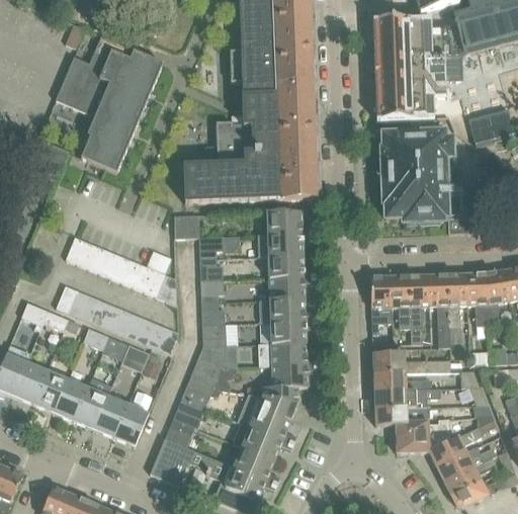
[(320,198),(313,0),(237,0),(242,124),(231,125),(231,121),(216,122),(217,164),(183,166),(184,203),(320,198)]
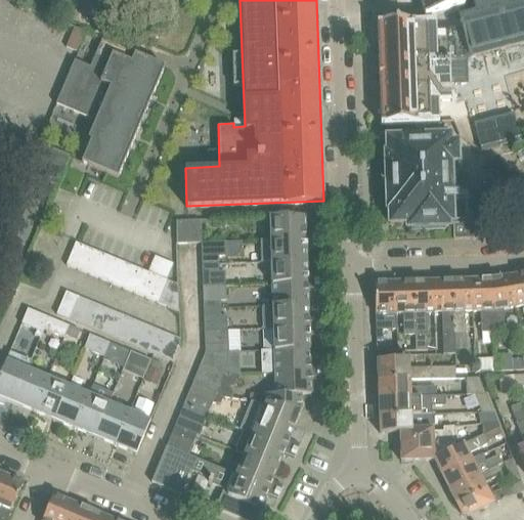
[(420,0),(425,14),(457,6),(464,4),(463,0),(420,0)]
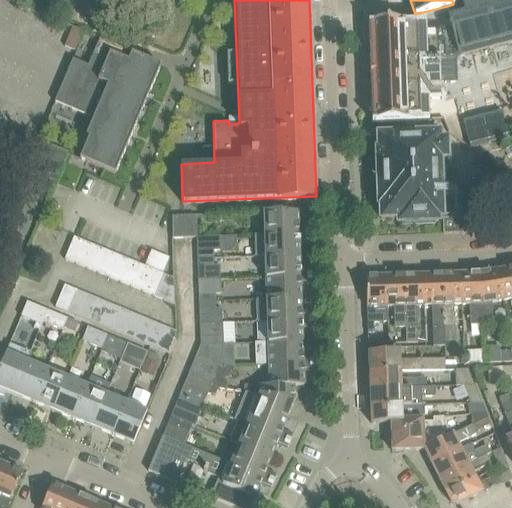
[(452,0),(453,4),(447,6),(452,26),(459,54),(511,40),(511,0),(452,0)]
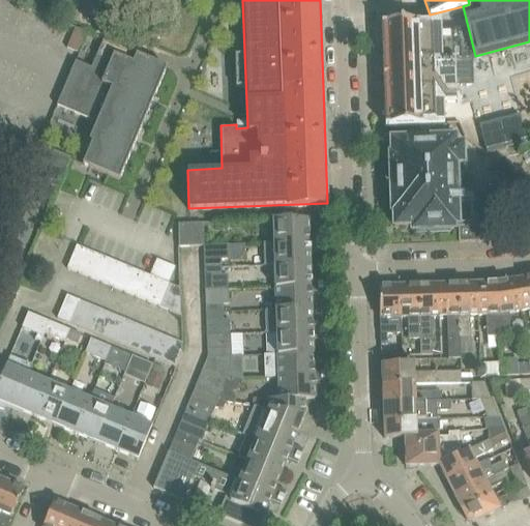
[(440,19),(381,21),(385,123),(442,121),(444,123),(445,122),(443,120),(443,99),(455,99),(455,94),(454,83),(460,83),(473,82),(472,57),(475,56),(468,27),(440,28),(440,19)]
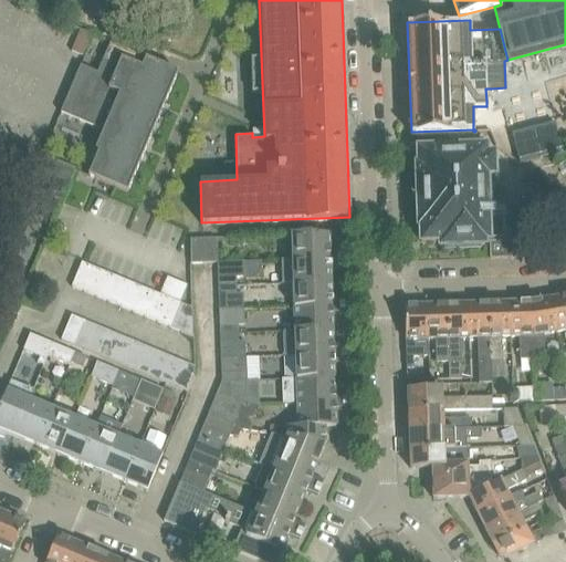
[(80,27),(71,48),(83,53),(92,32),(80,27)]
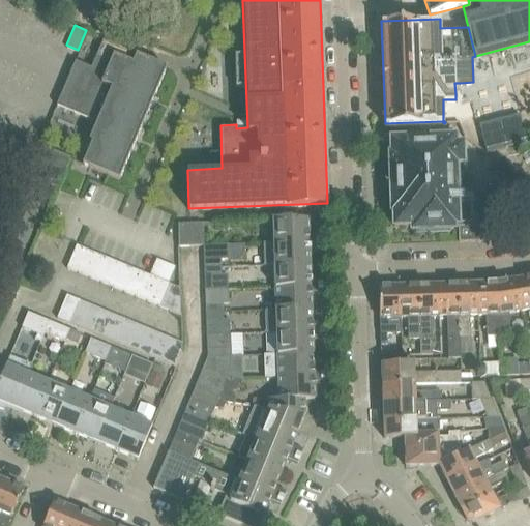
[(91,139),(82,162),(118,177),(166,64),(102,37),(90,65),(75,59),(56,103),(96,119),(88,138),(91,139)]
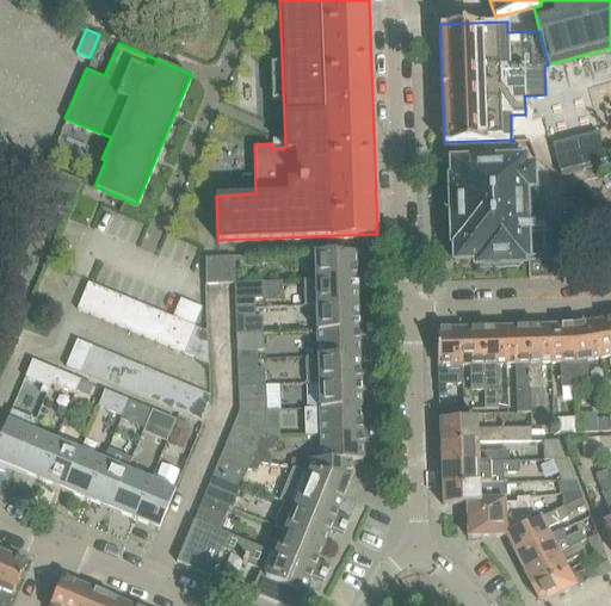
[(239,146),(221,147),(222,185),(241,184),(239,146)]
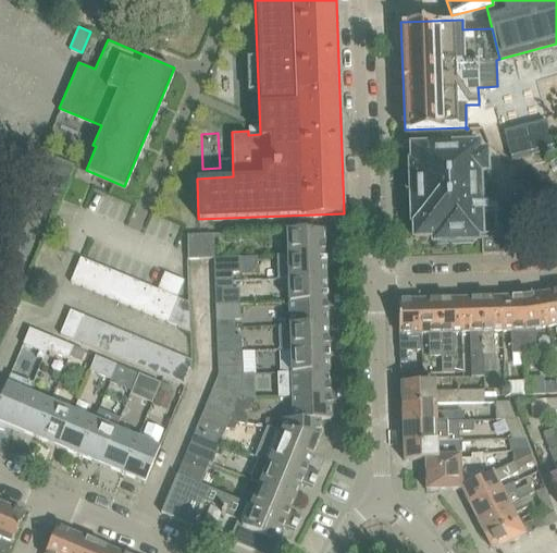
[(69,176),(74,162),(41,150),(12,138),(7,151),(69,176)]
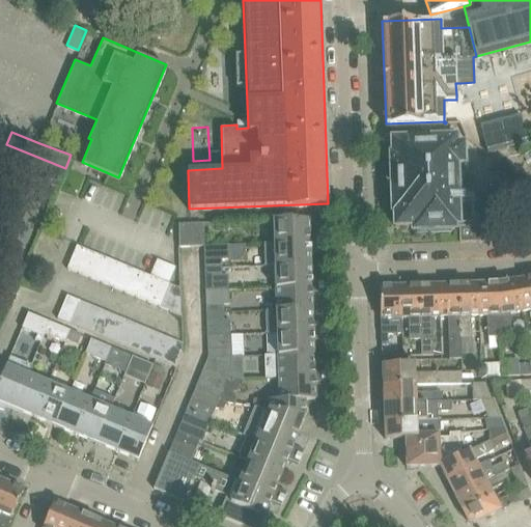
[(488,239),(498,238),(498,222),(476,223),(475,186),(457,187),(456,162),(463,162),(462,142),(455,142),(455,136),(392,138),(392,153),(390,153),(392,210),(394,210),(394,224),(413,223),(413,228),(417,228),(417,230),(449,229),(449,227),(454,227),(454,222),(458,222),(458,223),(459,240),(488,239)]
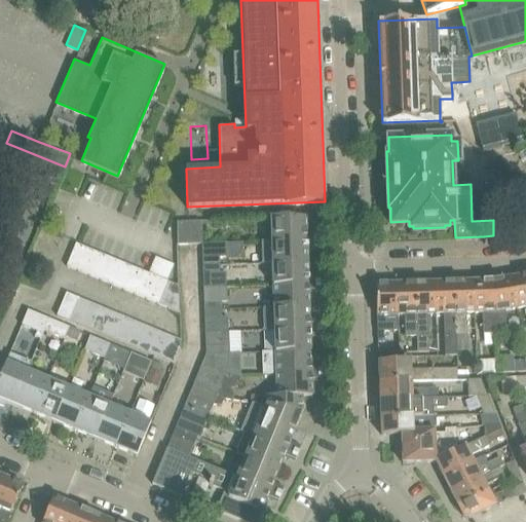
[(270,237),(318,236),(318,228),(306,229),(306,214),(270,216),(270,237)]
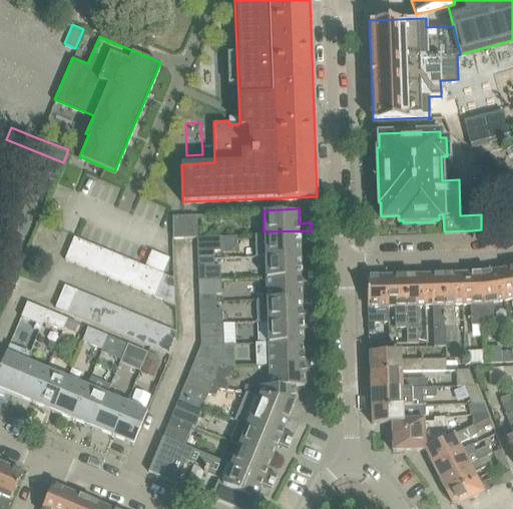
[(172,235),(196,234),(195,212),(171,213),(172,235)]
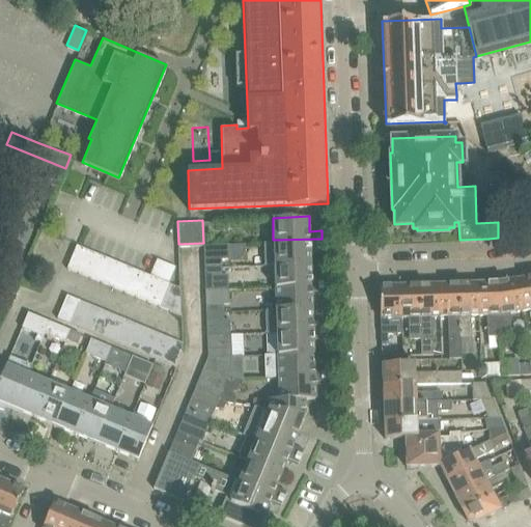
[(263,264),(274,262),(310,261),(310,248),(322,247),(322,239),(273,240),(262,241),(263,264)]
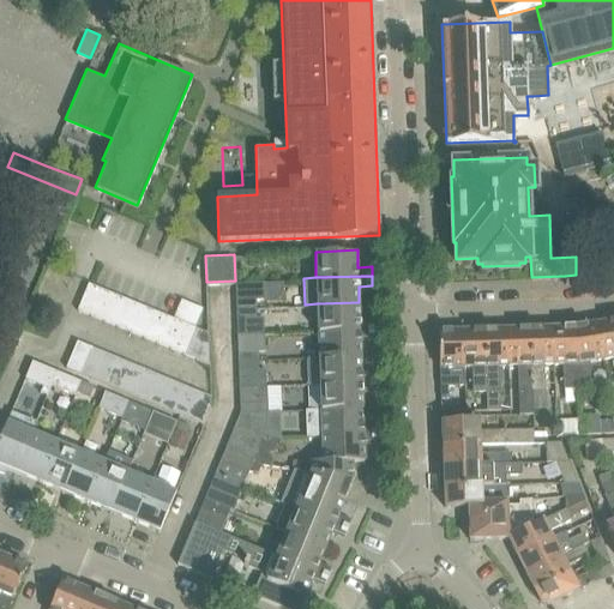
[(265,279),(235,281),(236,307),(257,306),(257,297),(265,296),(265,279)]
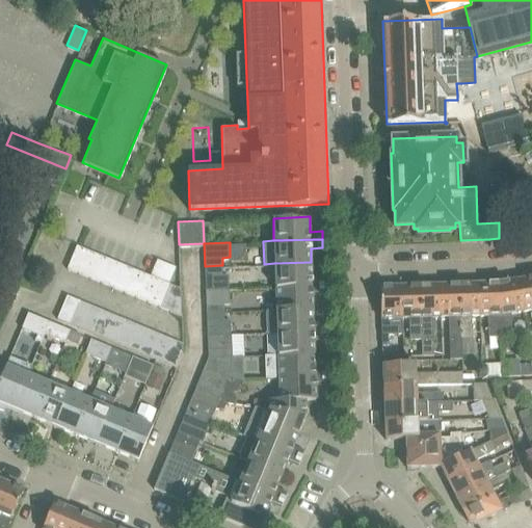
[(76,243),(67,266),(78,271),(87,247),(76,243)]
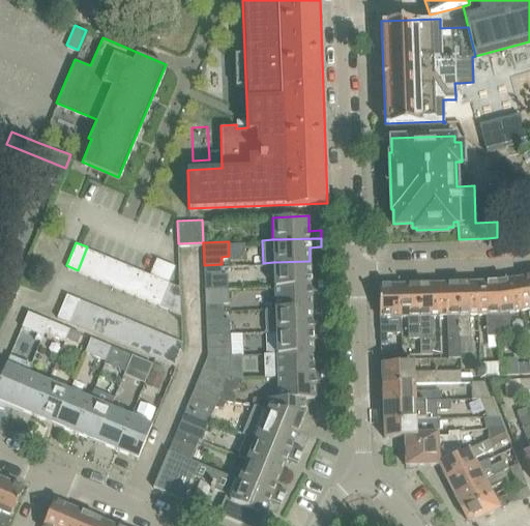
[(87,246),(78,270),(89,274),(98,252),(87,246)]
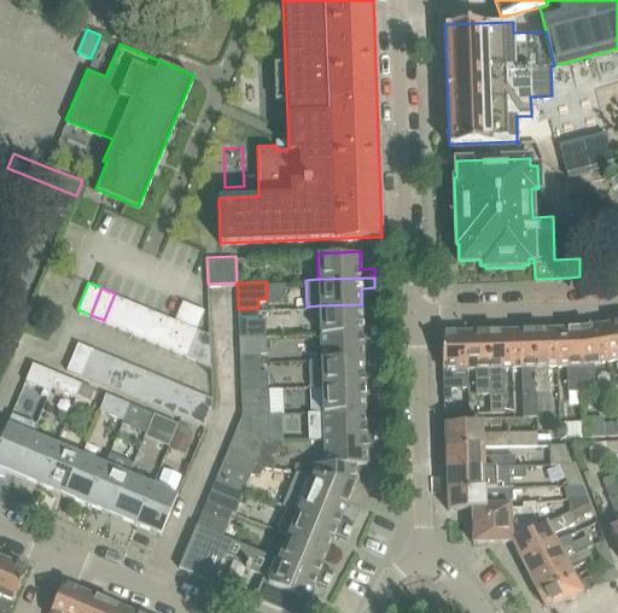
[(115,293),(104,320),(117,326),(129,299),(115,293)]
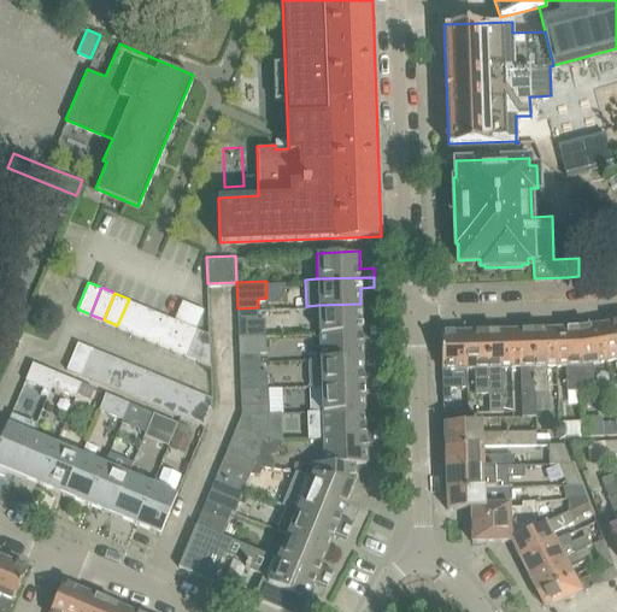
[(181,298),(174,317),(182,321),(195,327),(204,307),(181,298)]
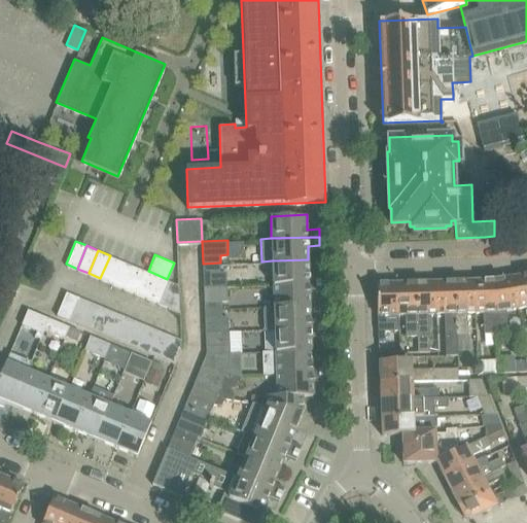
[(110,255),(100,278),(112,282),(121,259),(110,255)]
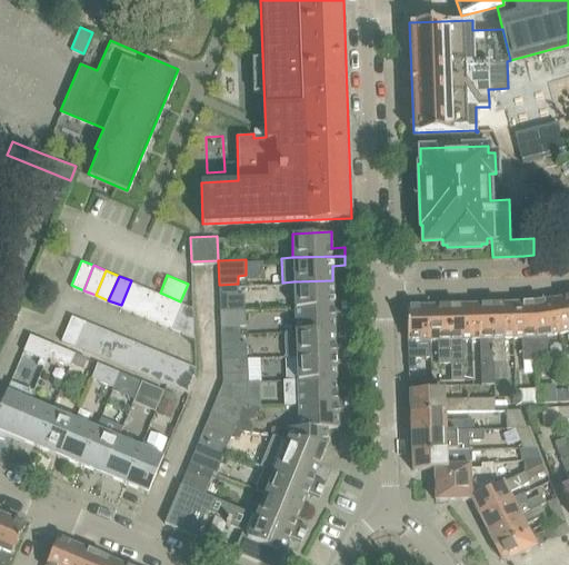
[(131,280),(121,305),(133,310),(143,286),(131,280)]
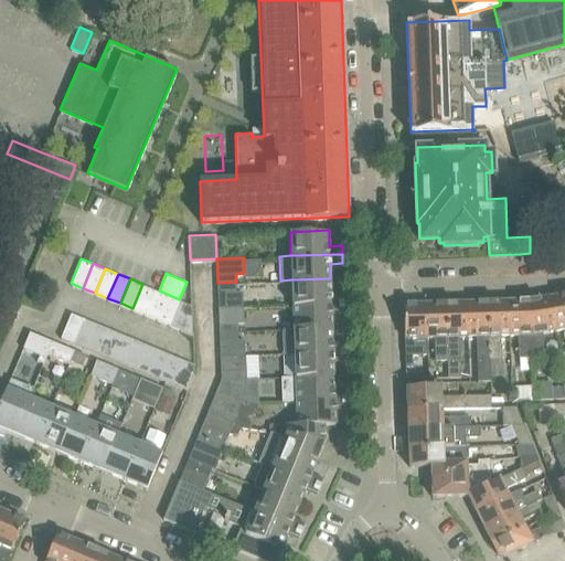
[(292,304),(344,302),(343,293),(331,294),(330,278),(291,279),(292,304)]
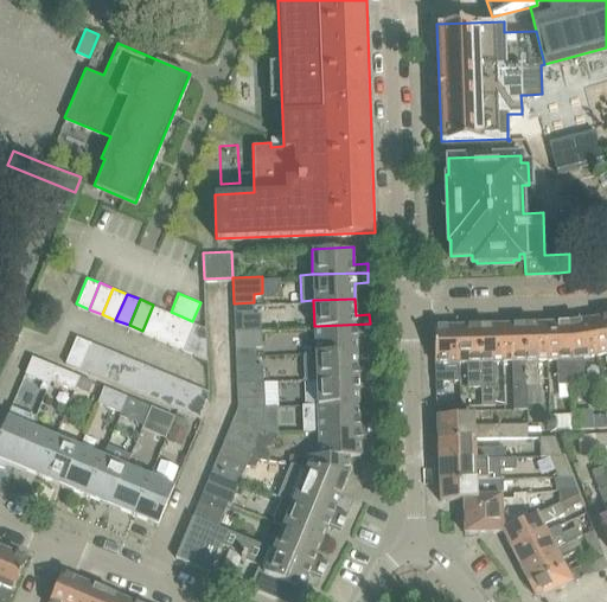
[(254,302),(234,303),(235,328),(261,328),(261,311),(255,312),(254,302)]
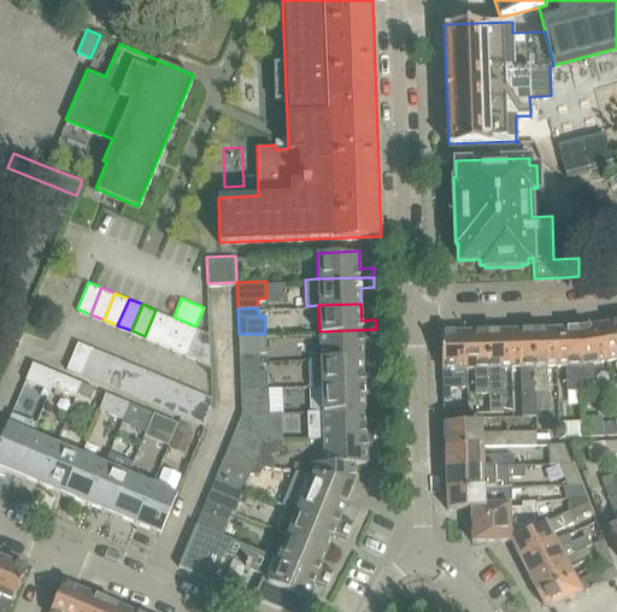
[(156,310),(145,336),(158,342),(169,315),(156,310)]
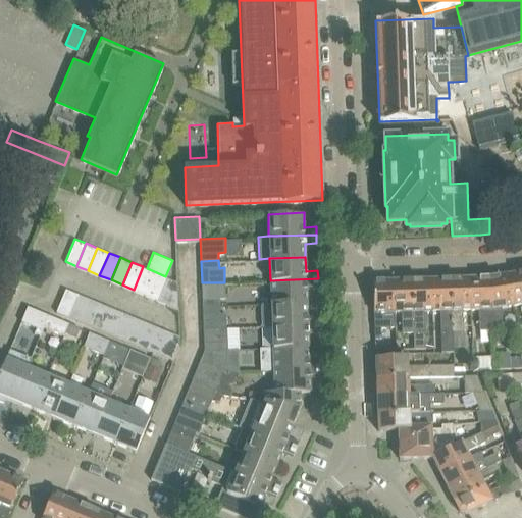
[(143,266),(134,290),(145,294),(154,271),(147,268),(143,266)]
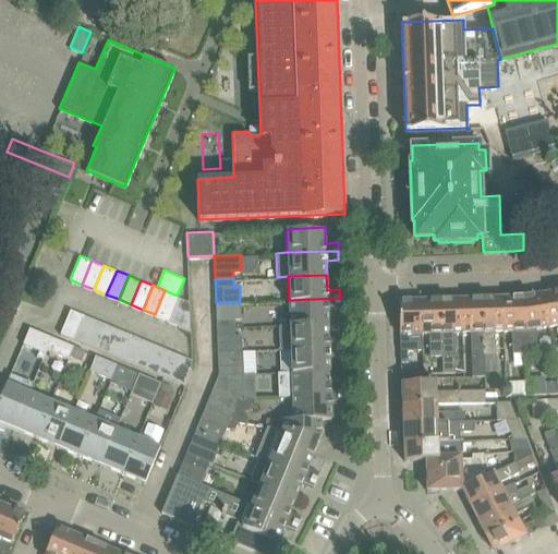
[(557,288),(543,291),(547,324),(556,323),(557,339),(557,288)]
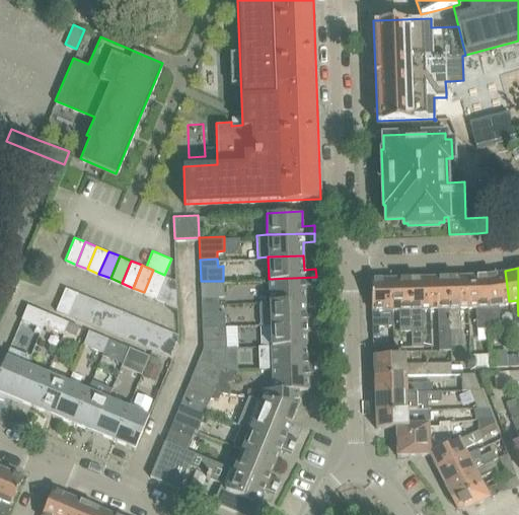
[(153,270),(144,292),(155,297),(164,275),(153,270)]
